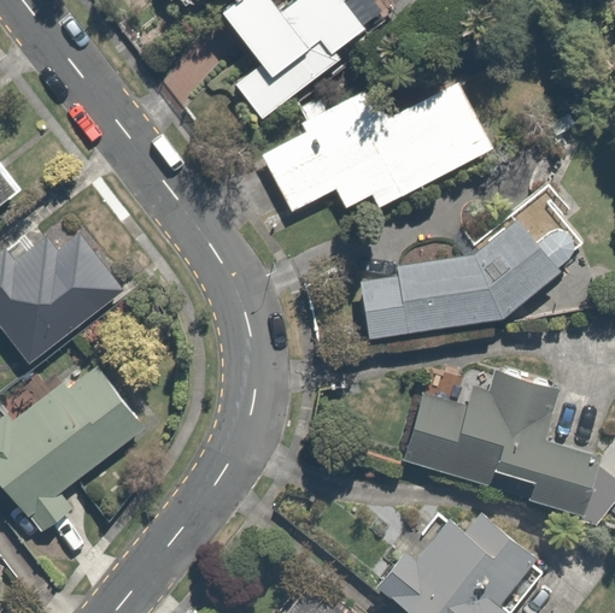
[(191,0),(203,16),(223,0),(191,0)]
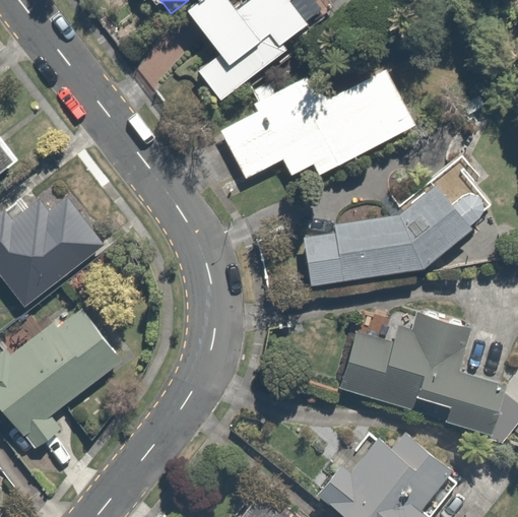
[(315,31),(288,0),(252,0),(242,9),(234,0),(208,0),(189,16),(219,53),(197,71),(225,105),(315,31)]
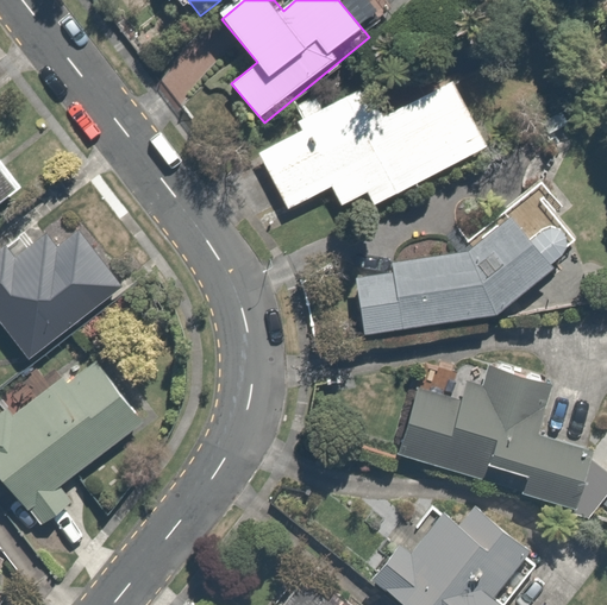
[(345,208),(373,194),(379,205),(489,146),(452,76),(351,131),(269,174),(288,208),(333,184),(345,208)]
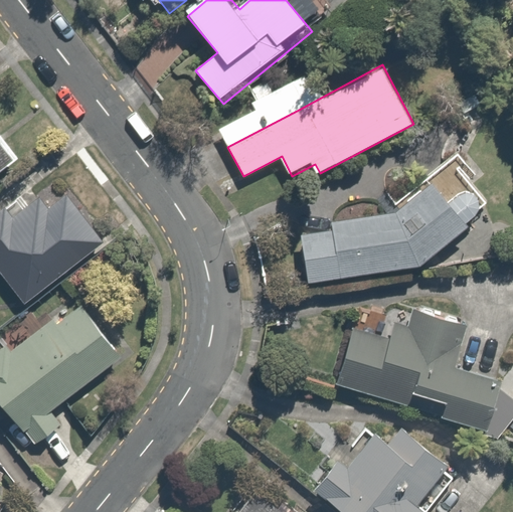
[(0,177),(19,163),(0,137),(0,177)]
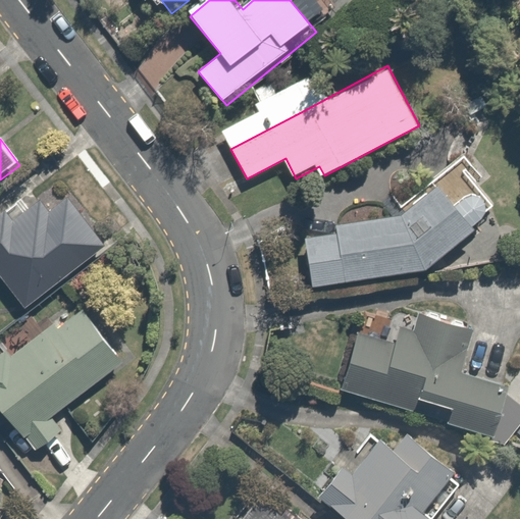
[(301,229),(310,284),(429,266),(494,216),(456,168),(397,214),(301,229)]
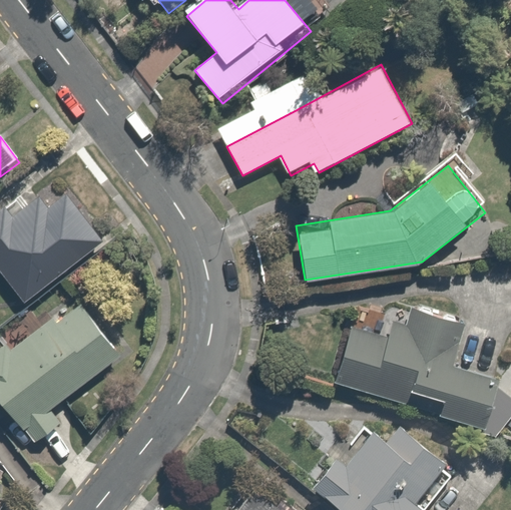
[(0,274),(24,304),(101,241),(60,190),(43,204),(36,196),(8,218),(0,208),(0,274)]
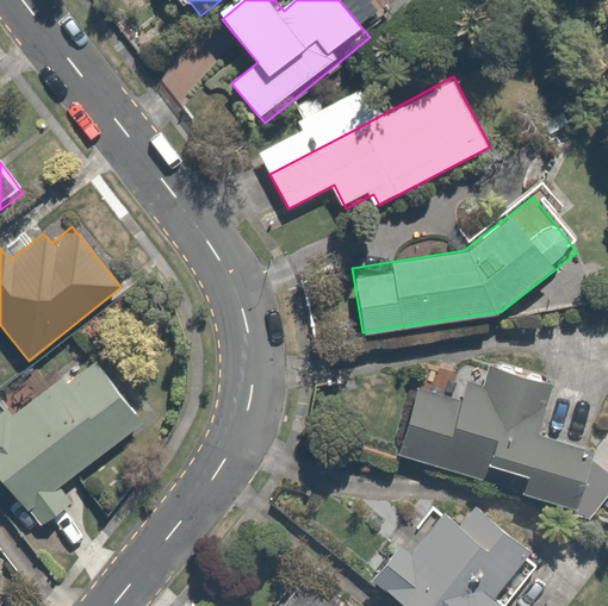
[(59,485),(146,422),(95,354),(13,413),(7,404),(0,408),(0,480),(37,531),(73,505),(59,485)]
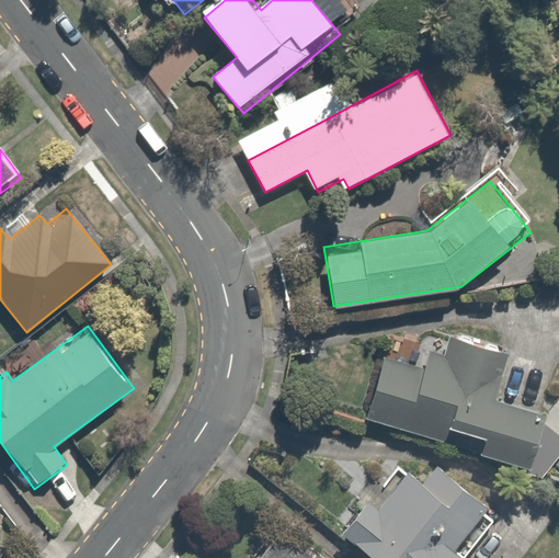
[(384,359),(364,429),(533,475),(548,419),(492,403),(505,354),(447,339),(442,355),(424,350),(420,368),(384,359)]
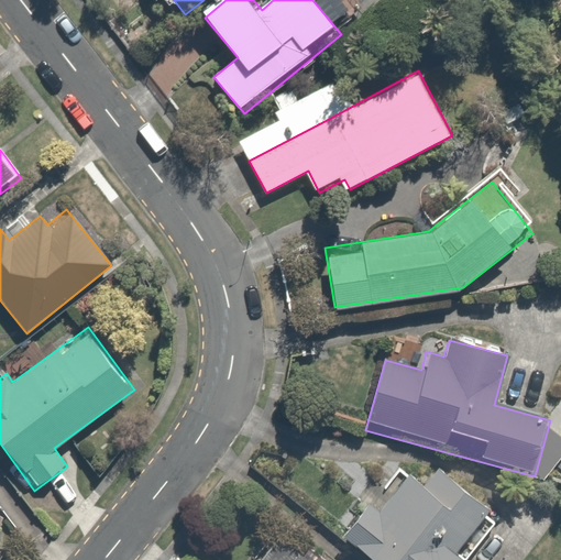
[(374,503),(345,537),(372,559),(465,559),(457,552),(493,511),(441,468),(426,486),(414,475),(384,511),(374,503)]
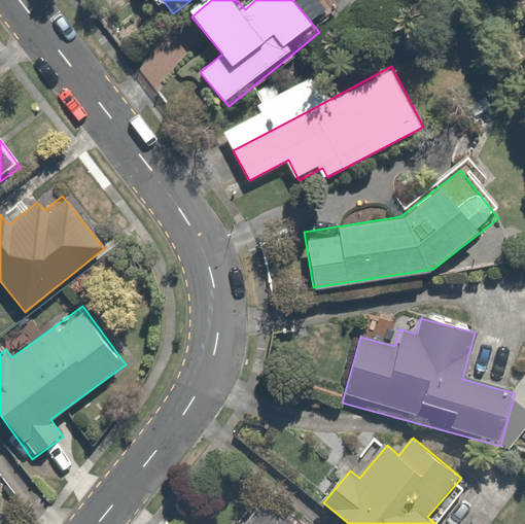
[(0,512),(8,497),(0,492),(0,512)]
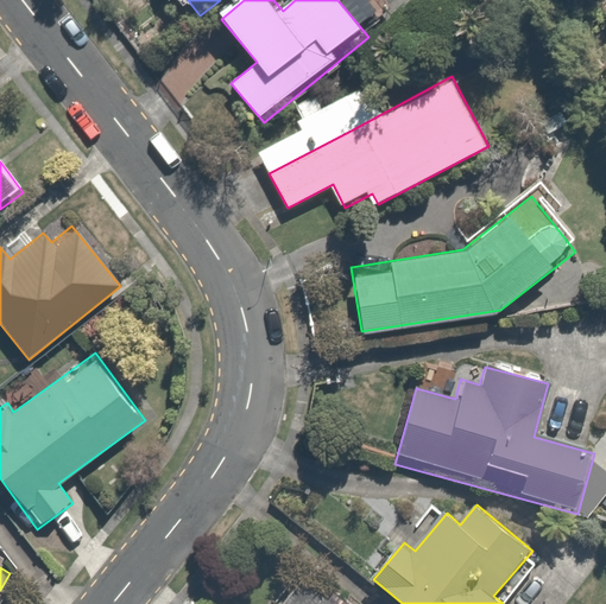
[(349,603),(310,568),(278,603),(349,603)]
